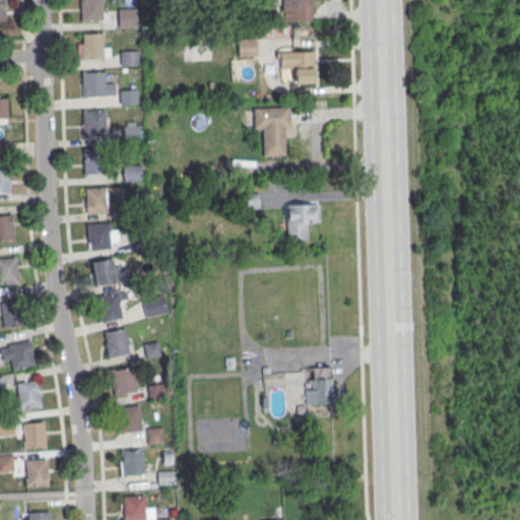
[(79,0),(101,0),(101,20),(80,20),(79,0)]
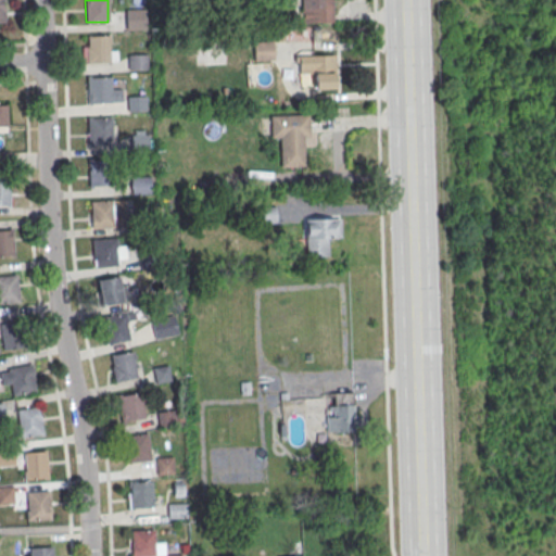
[(301,0),(301,22),(331,23),(331,0),(301,0)]
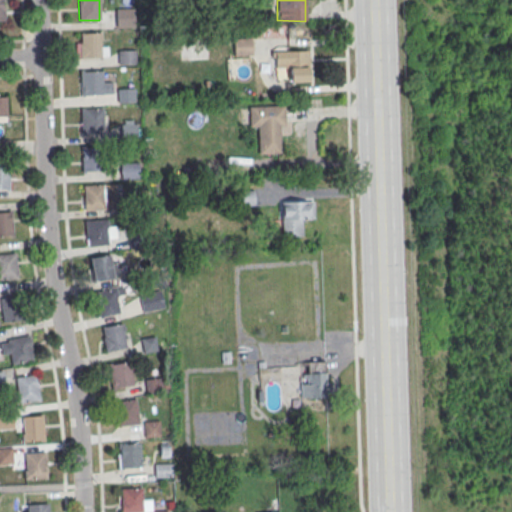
[(115,10),(133,9),(133,27),(116,28),(115,10)]
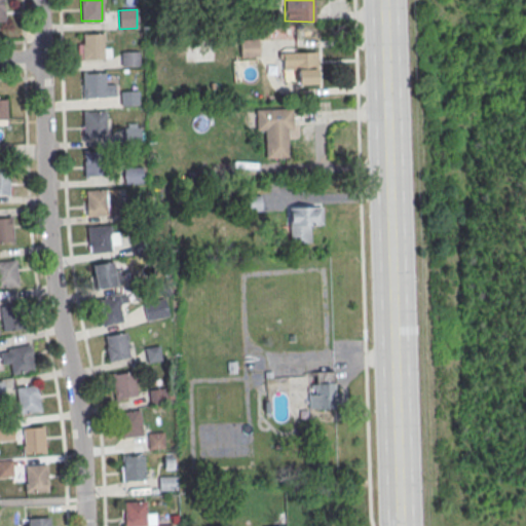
[(82,36),(103,35),(104,60),(83,61),(82,36)]
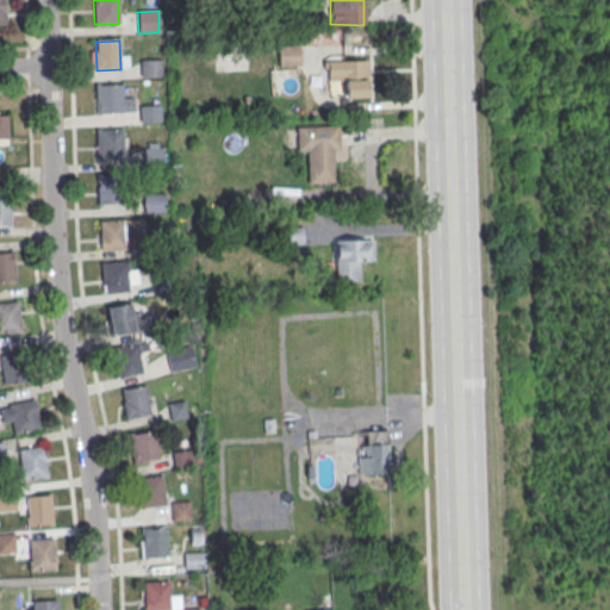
[(278,44),(279,64),(299,64),(299,44),(278,44)]
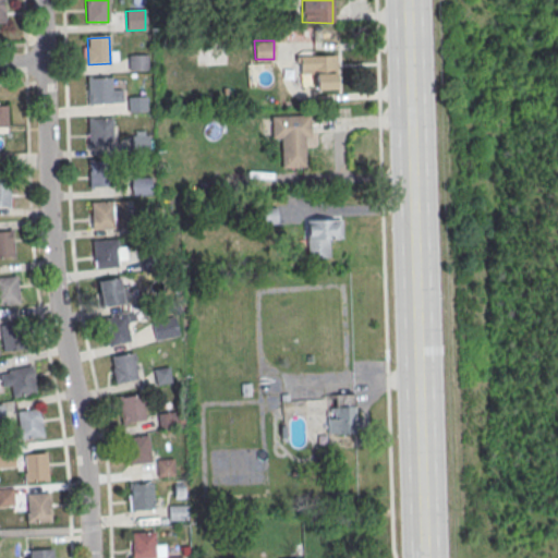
[(299,53),(299,70),(312,70),(312,87),(336,87),(336,53),(299,53)]
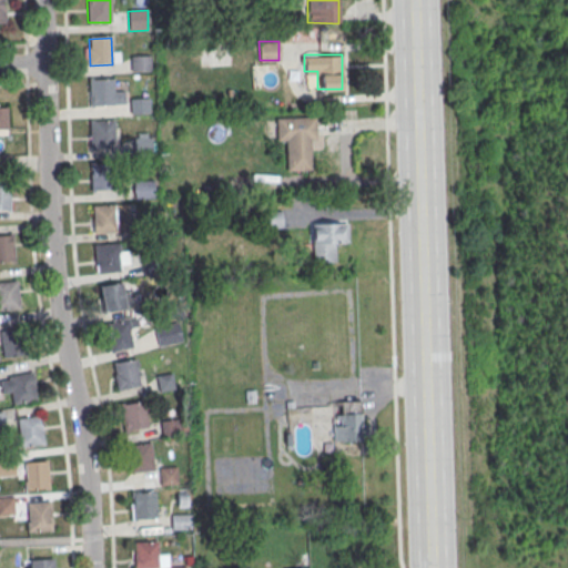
[(131,57),(150,56),(151,71),(131,72),(131,57)]
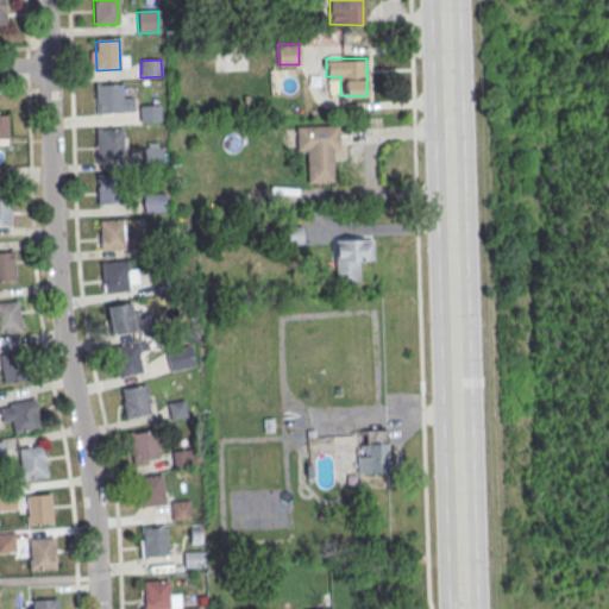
[(96,86),(121,85),(121,114),(98,114),(96,86)]
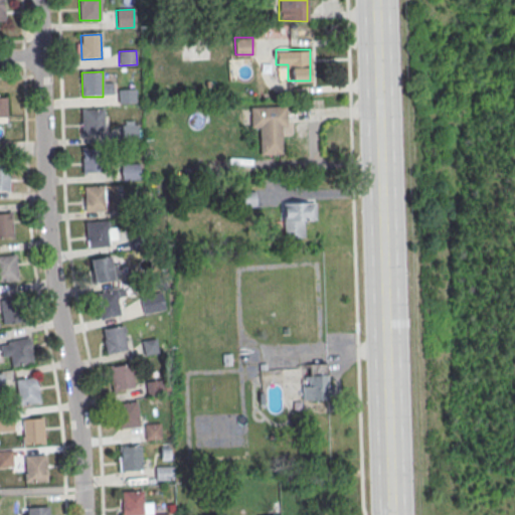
[(118,90),(135,89),(136,104),(118,104),(118,90)]
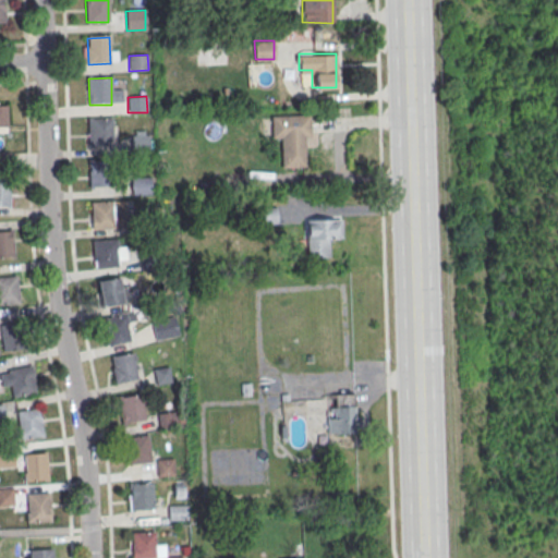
[(270,117),(310,116),(310,137),(304,138),(305,168),(281,169),(280,140),(271,140),(270,117)]
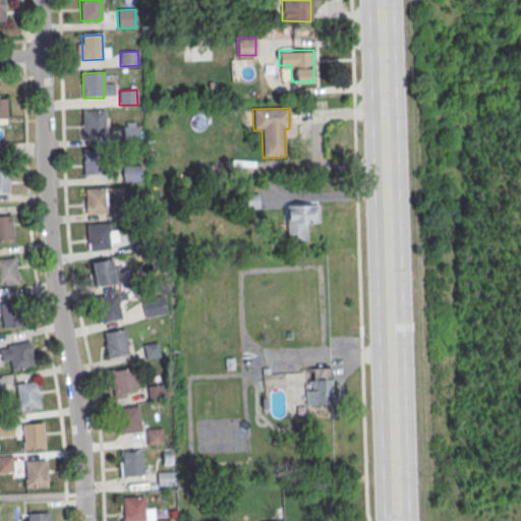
[(82,112),(104,111),(104,135),(83,136),(82,112)]
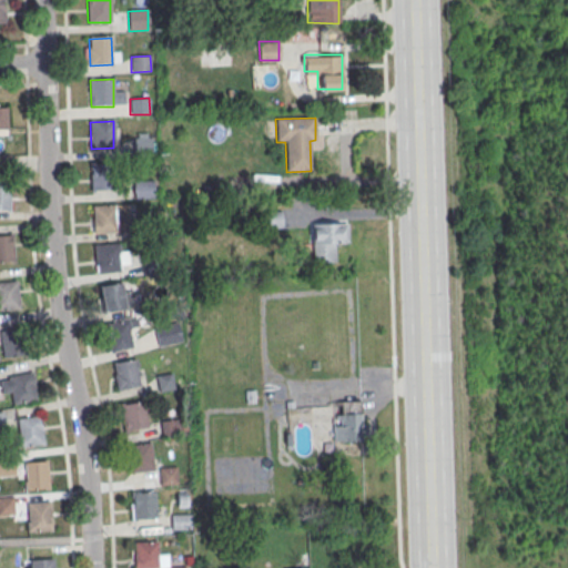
[(134,139),(151,138),(152,155),(134,156),(134,139)]
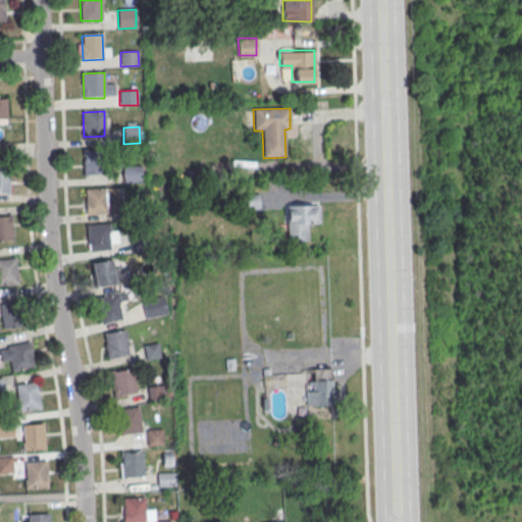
[(83,151),(104,150),(104,174),(84,175),(83,151)]
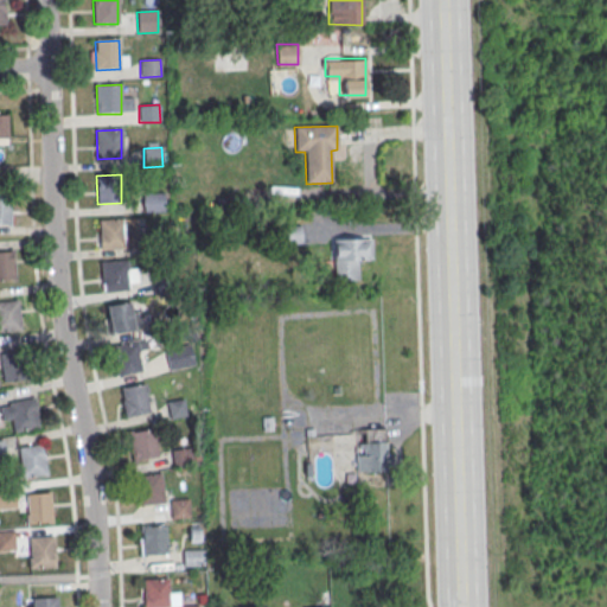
[(0,196),(10,196),(11,224),(0,224),(0,196)]
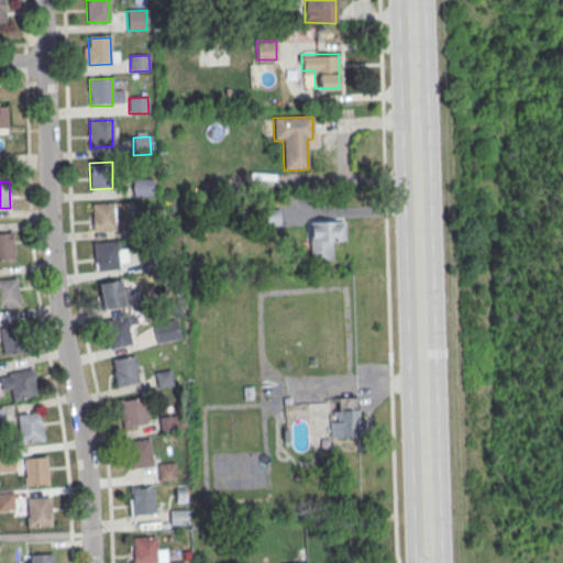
[(133,181),(152,181),(153,197),(133,198),(133,181)]
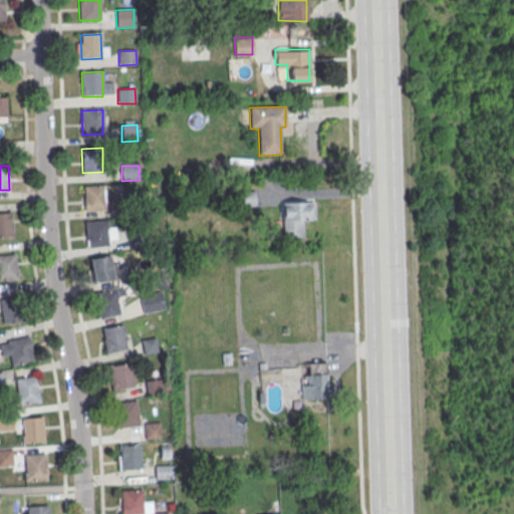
[(84,187),(104,187),(105,211),(84,212),(84,187)]
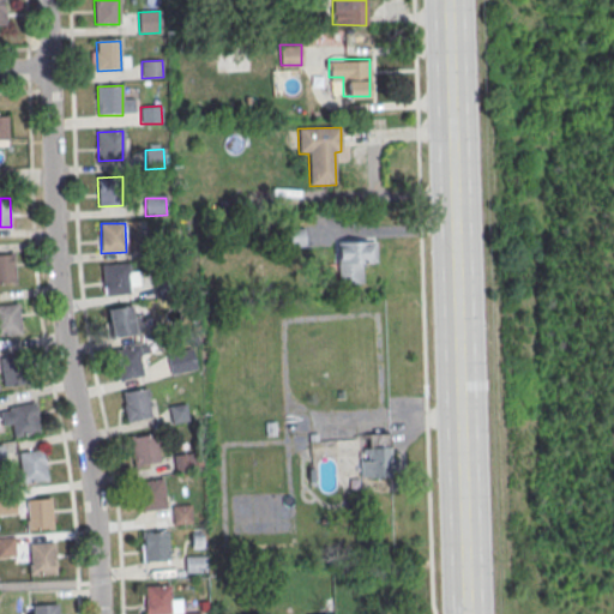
[(375,241),(337,241),(337,283),(363,283),(362,263),(375,263),(375,241)]
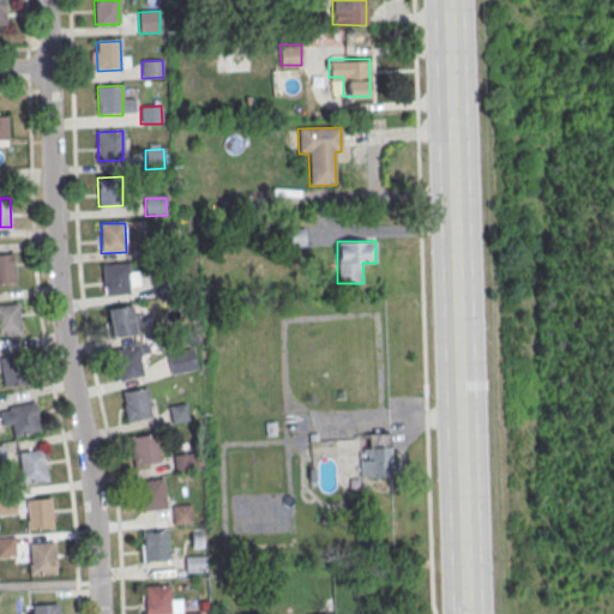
[(0,256),(12,256),(13,284),(0,284),(0,256)]
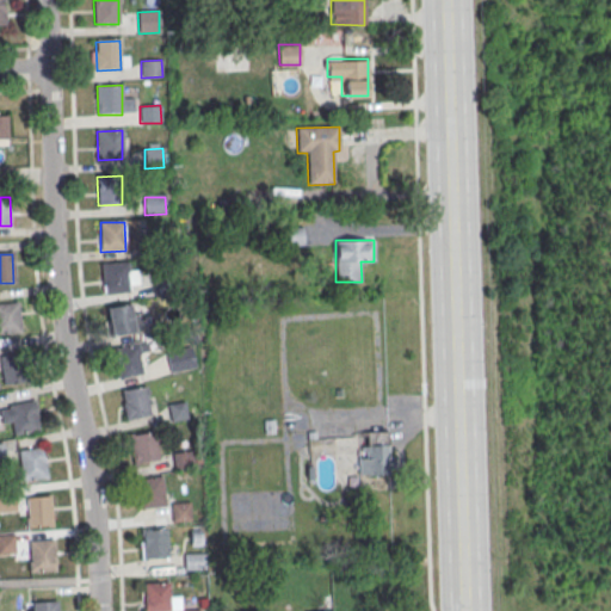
[(102,266),(125,264),(128,292),(104,295),(102,266)]
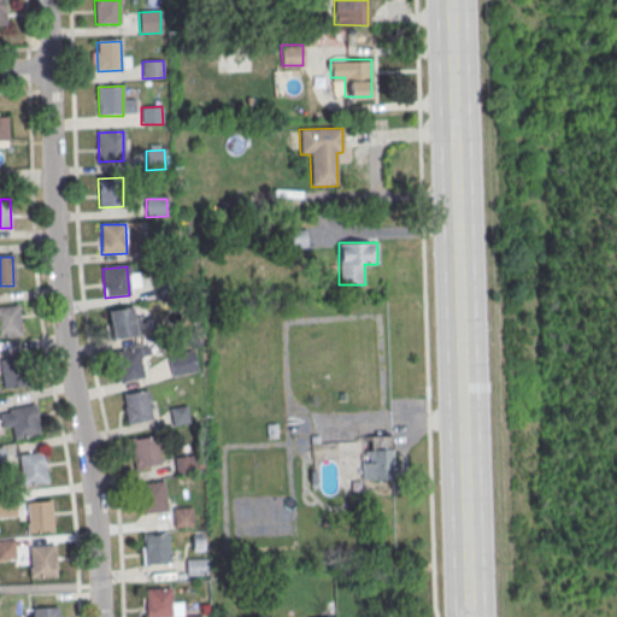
[(0,307),(17,306),(19,336),(0,338),(0,307)]
